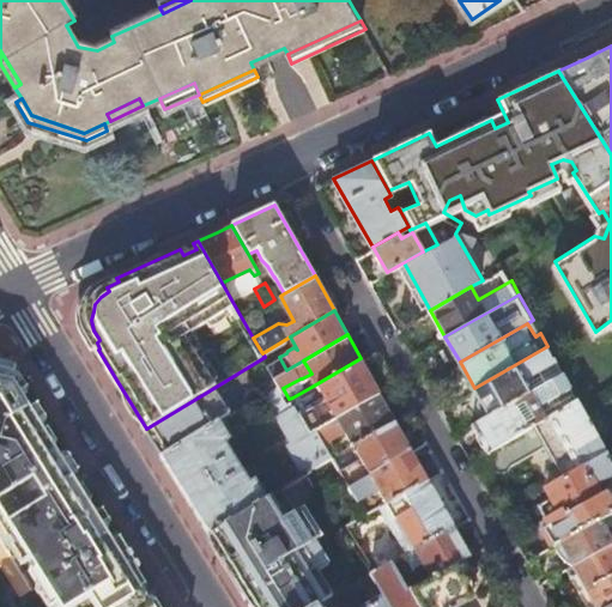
[(489,414),(531,390),(525,378),(556,360),(547,346),(474,388),(489,414)]
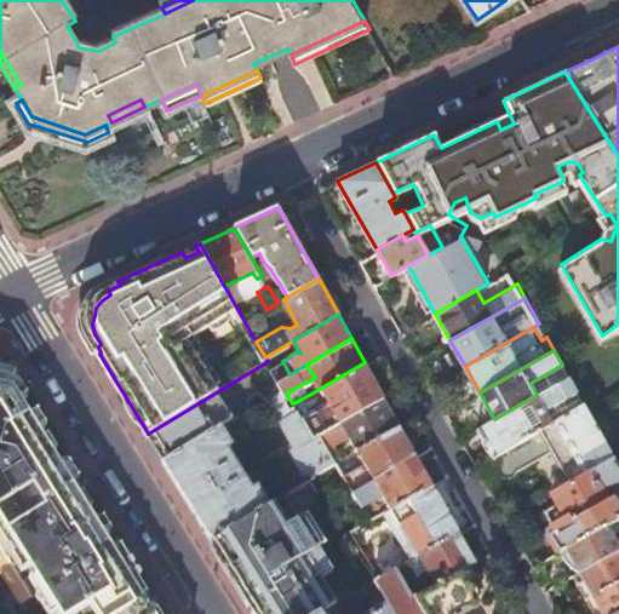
[(0,379),(10,382),(12,363),(0,361),(0,379)]
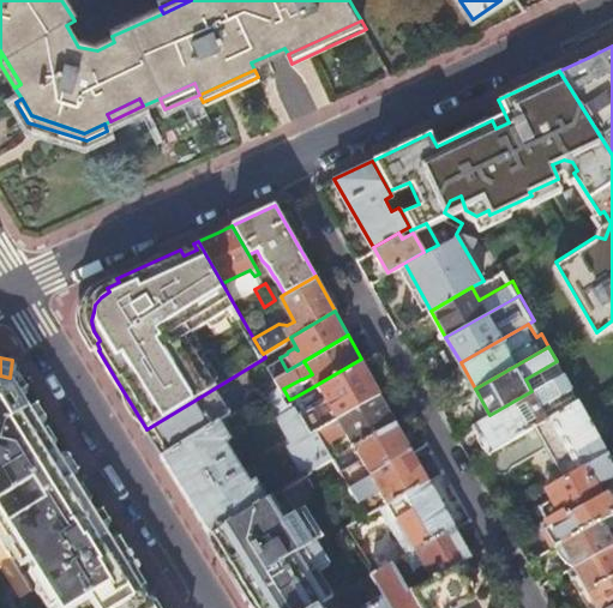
[(380,391),(361,359),(312,387),(316,393),(323,390),(326,397),(301,413),(311,429),(316,427),(380,391)]
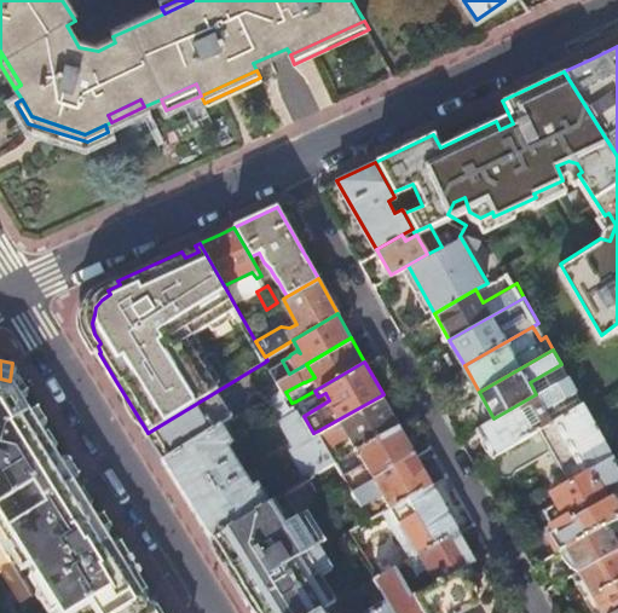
[(577,391),(569,376),(536,394),(494,418),(478,427),(494,454),(552,421),(546,409),(577,391)]
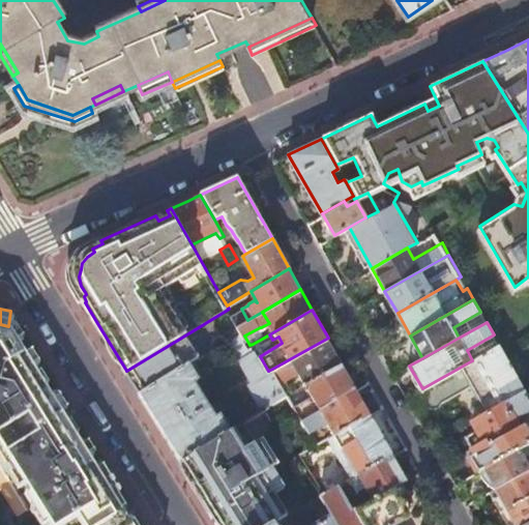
[(133,524),(10,327),(8,326),(0,324),(0,443),(3,449),(0,450),(0,461),(29,508),(38,503),(52,524),(62,524),(79,515),(85,524),(133,524)]
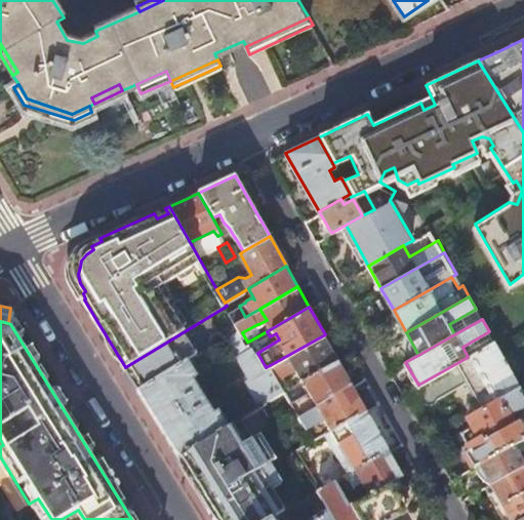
[(133,381),(138,389),(187,360),(199,352),(185,331),(125,367),(133,381)]
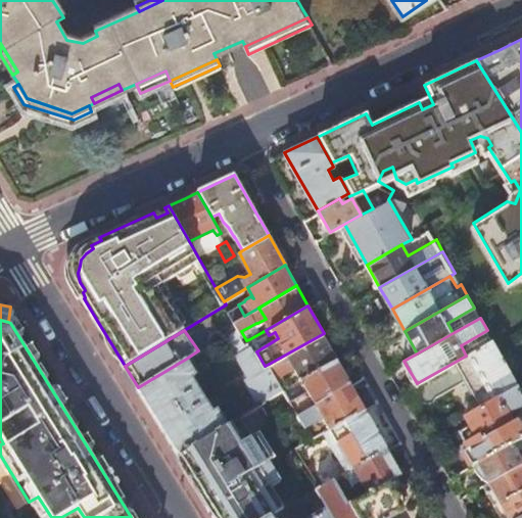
[(337,358),(324,333),(269,364),(283,388),(288,385),(281,373),(294,366),(300,378),(337,358)]
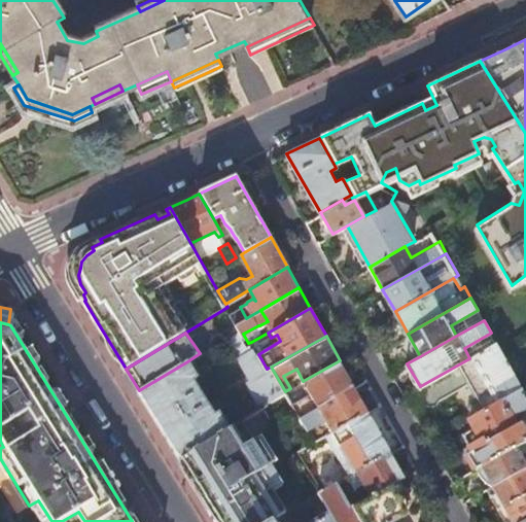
[(496,402),(522,387),(496,343),(469,358),(420,386),(429,404),(481,375),(491,392),(496,402)]
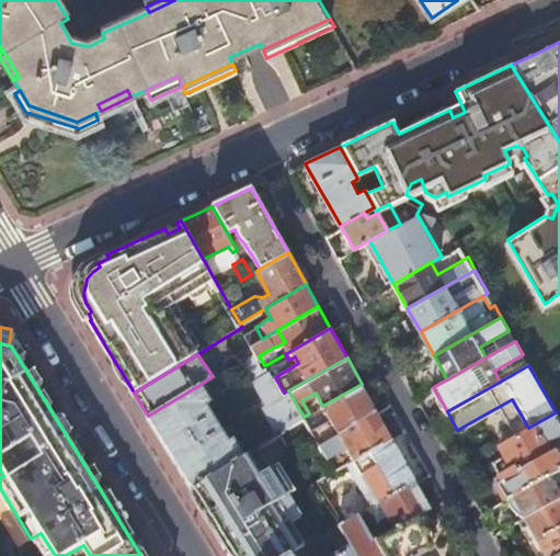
[(284,393),(275,377),(270,369),(254,377),(267,400),(263,404),(280,431),(304,417),(288,390),(284,393)]
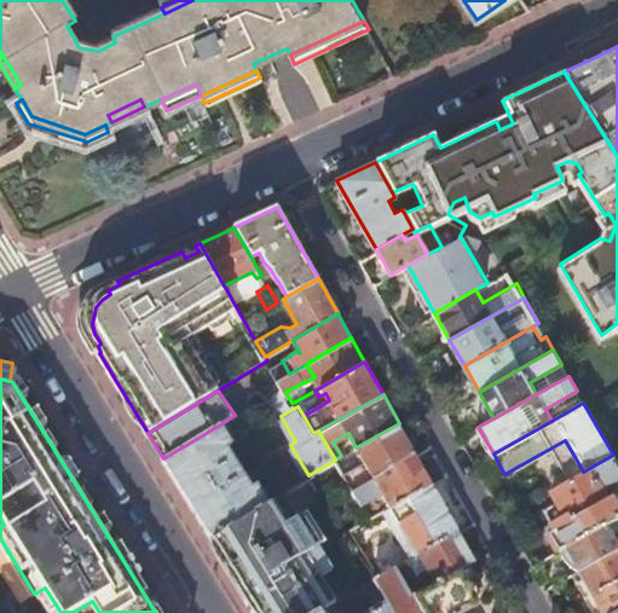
[(415,451),(399,423),(356,447),(364,461),(344,474),(352,489),(415,451)]
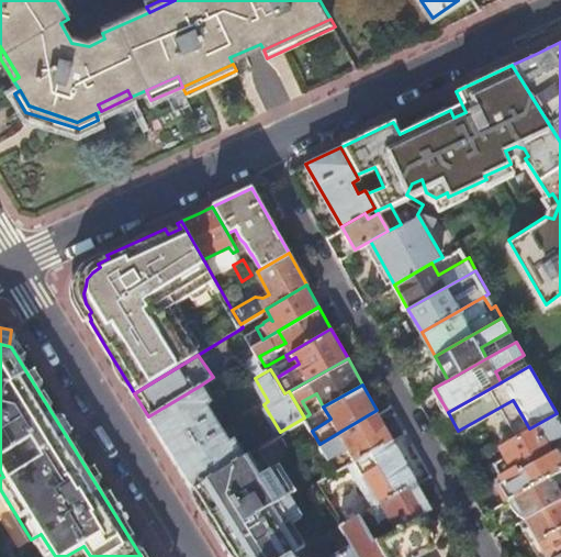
[(200,386),(148,416),(172,455),(191,487),(243,455),(231,435),(226,438),(206,404),(211,402),(200,386)]
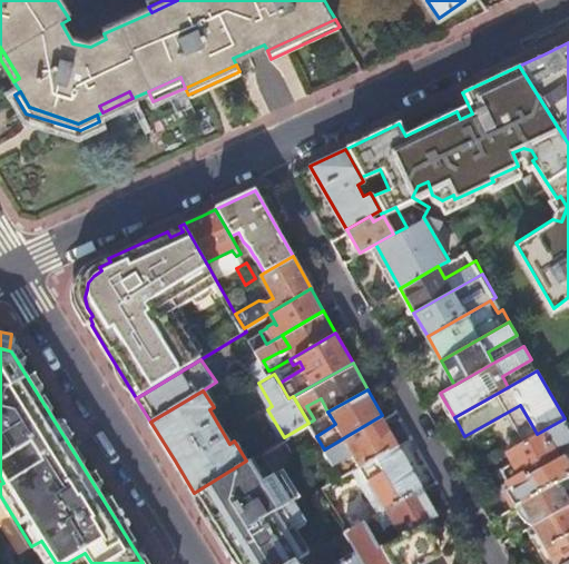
[(382,415),(324,449),(332,463),(351,452),(360,465),(398,442),(382,415)]
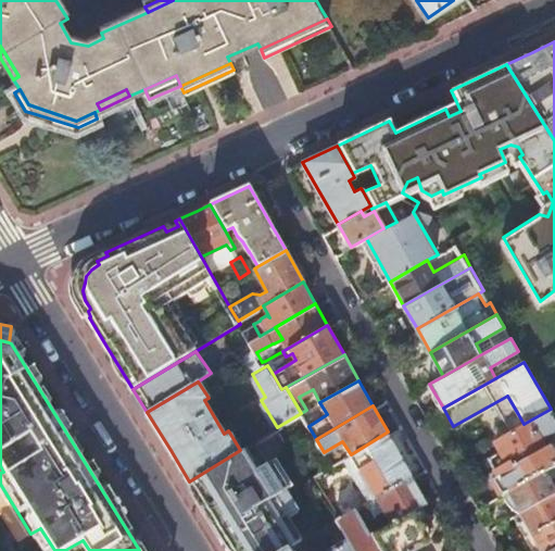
[(502,492),(507,489),(554,461),(554,450),(552,445),(547,447),(541,435),(554,426),(554,416),(551,409),(524,424),(513,430),(497,439),(503,449),(490,455),(496,466),(490,471),(502,492)]
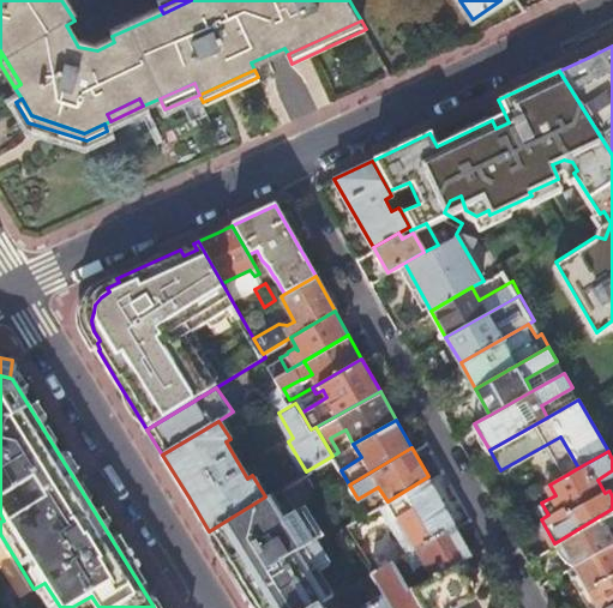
[(566,475),(578,468),(572,457),(560,463),(566,475)]
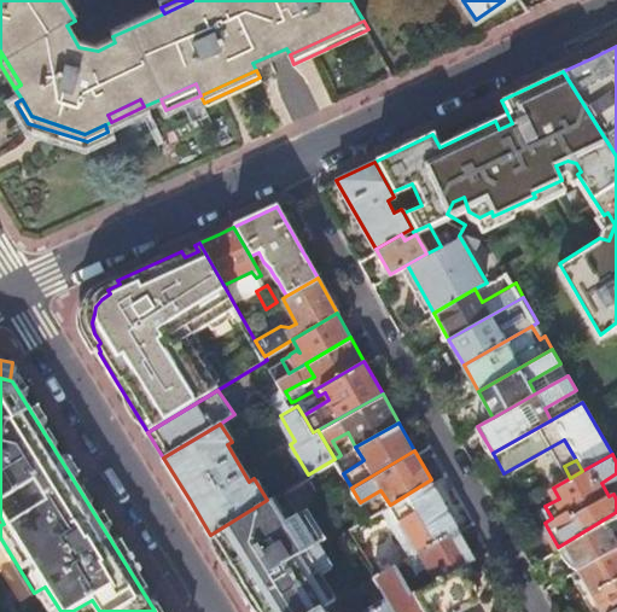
[(271,481),(278,493),(284,490),(304,477),(301,472),(297,474),(292,467),(271,481)]
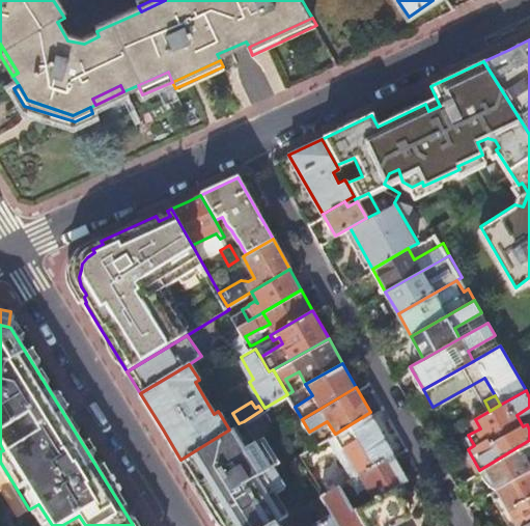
[(394,452),(370,412),(335,434),(340,443),(335,446),(353,476),(360,472),(394,452)]
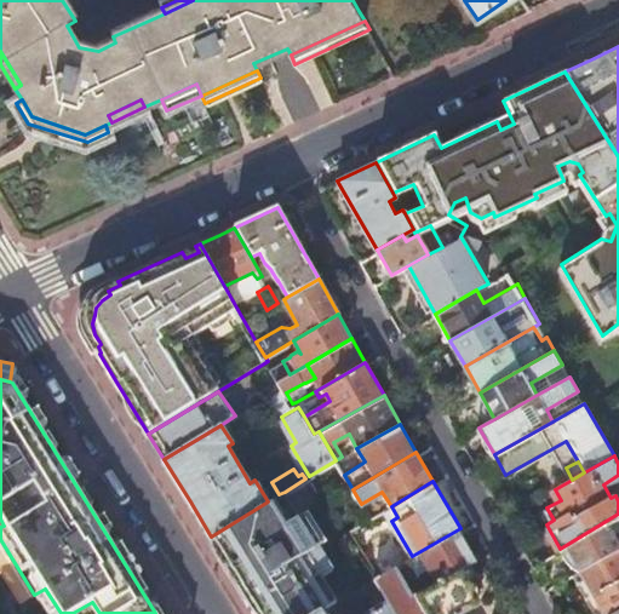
[(268,501),(211,537),(223,555),(259,613),(315,613),(338,601),(321,577),(333,568),(319,545),(326,540),(308,510),(299,515),(285,492),(279,494),(268,501)]
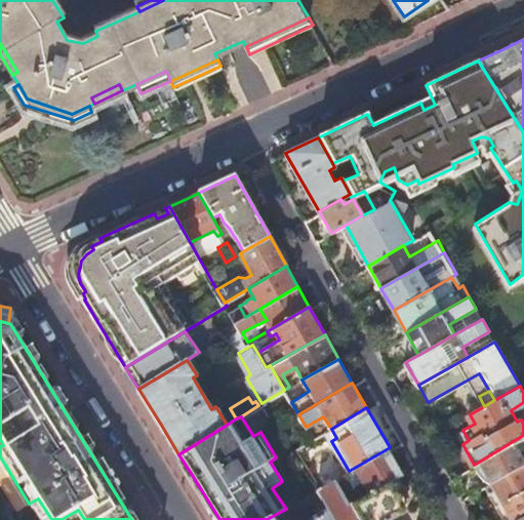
[(523,435),(479,462),(490,482),(523,463),(523,435)]
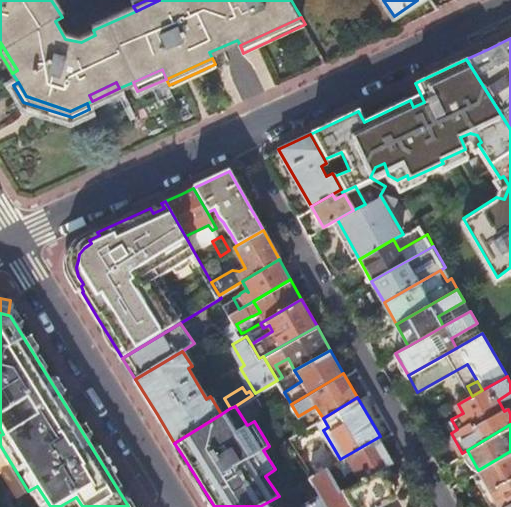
[(393,461),(380,436),(347,455),(354,467),(334,479),(341,491),(384,467),(393,461)]
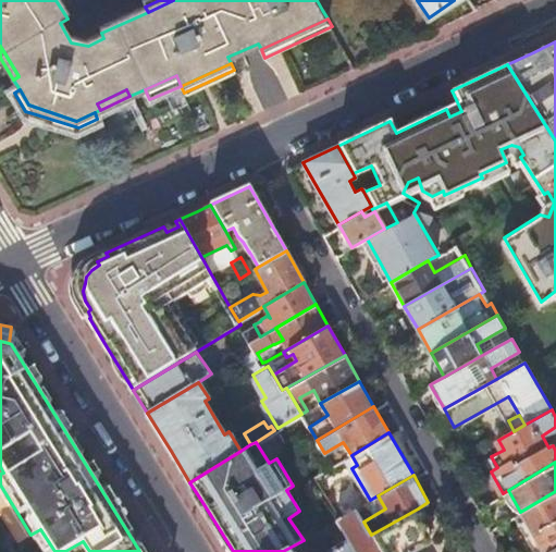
[(543,551),(547,551),(555,547),(555,491),(520,512),(524,518),(519,522),(535,551),(541,548),(543,551)]
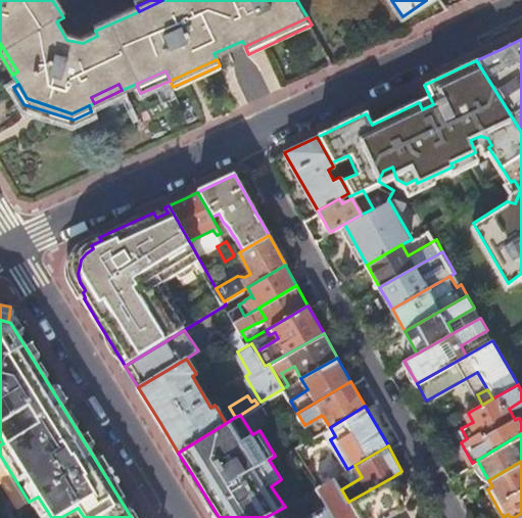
[(320,485),(316,487),(323,499),(318,502),(316,510),(318,514),(313,517),(387,517),(405,508),(393,487),(395,486),(396,485),(397,483),(396,481),(396,480),(395,478),(393,477),(392,477),(348,502),(341,489),(334,477),(320,485)]
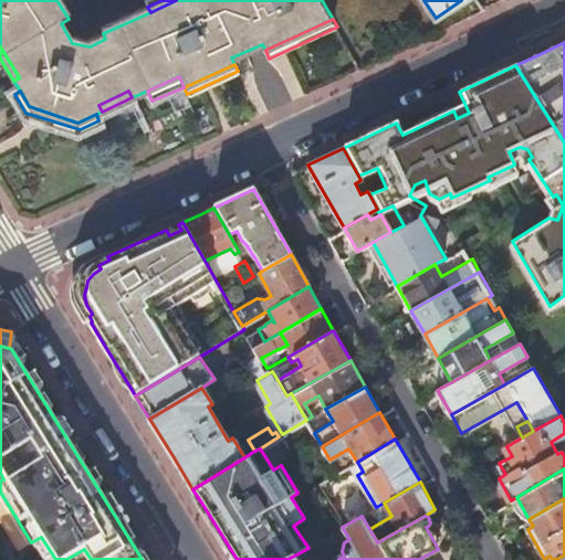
[(523,522),(527,529),(533,526),(529,519),(523,522)]
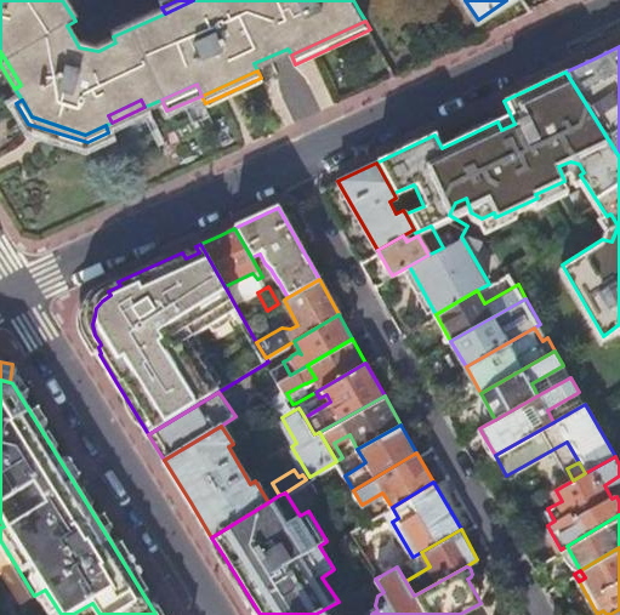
[(339,602),(316,614),(370,614),(371,614),(377,610),(375,605),(377,596),(384,592),(375,579),(339,602)]
